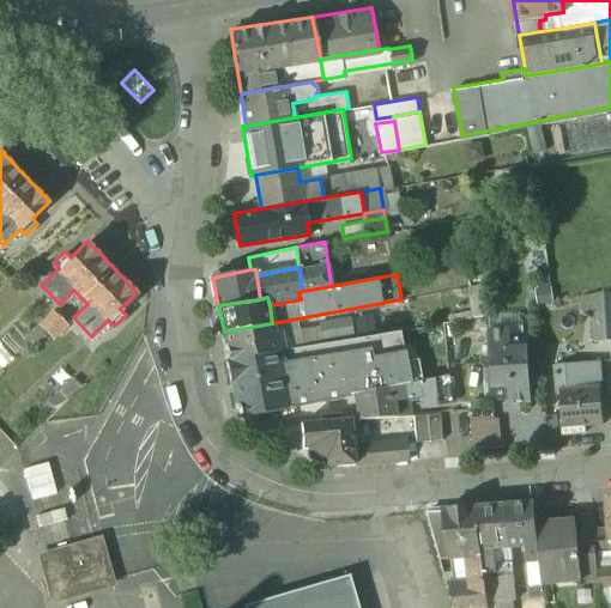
[(55,309),(26,336),(34,342),(48,329),(54,335),(68,322),(55,309)]
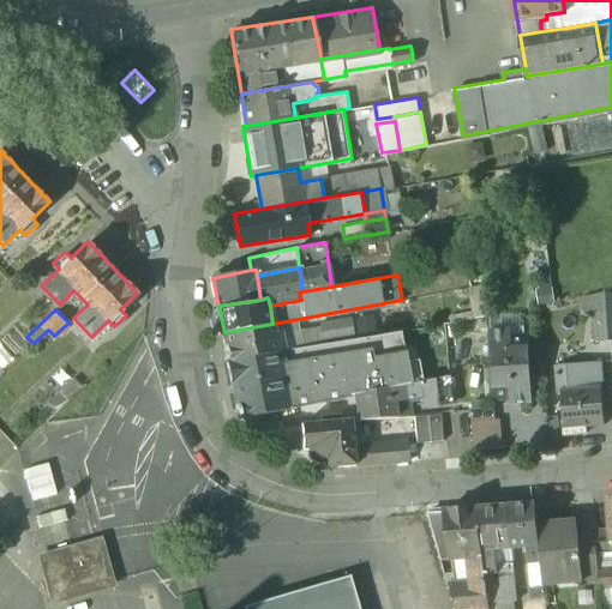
[(479,355),(492,355),(491,329),(490,314),(447,323),(448,335),(478,330),(479,355)]
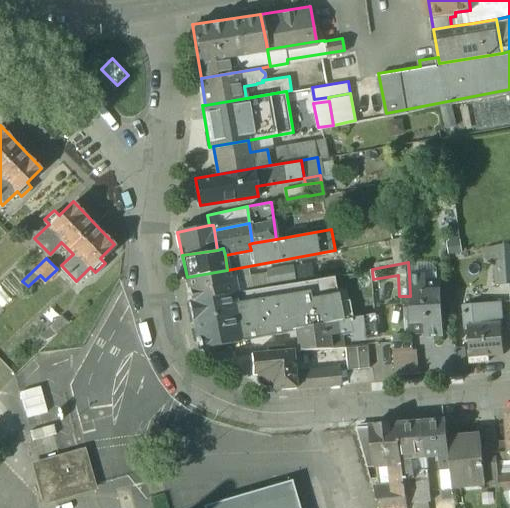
[(294,263),(267,268),(270,283),(297,278),(294,263)]
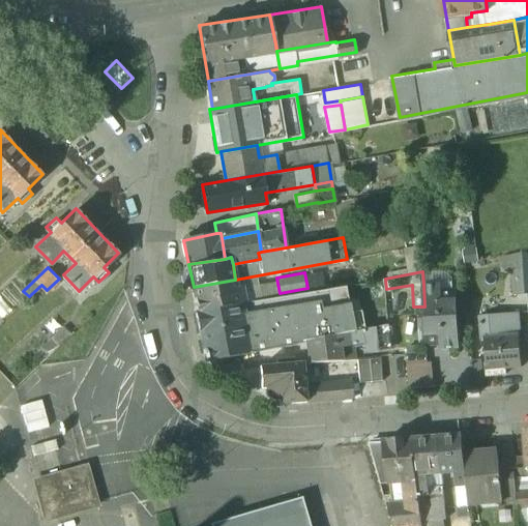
[(235,280),(194,287),(199,311),(245,302),(243,288),(237,289),(235,280)]
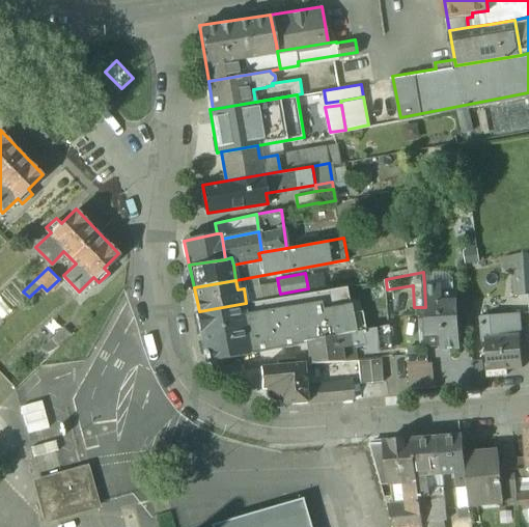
[(441,283),(424,284),(425,307),(427,343),(442,342),(442,347),(460,345),(456,289),(442,290),(441,283)]
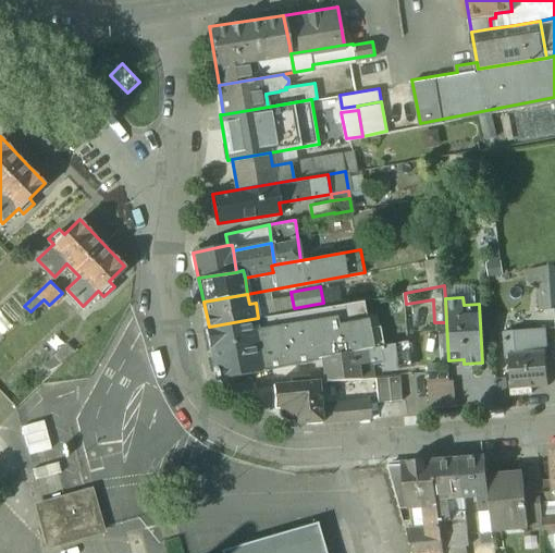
[(323,307),(333,355),(385,344),(381,324),(371,327),(366,298),(323,307)]
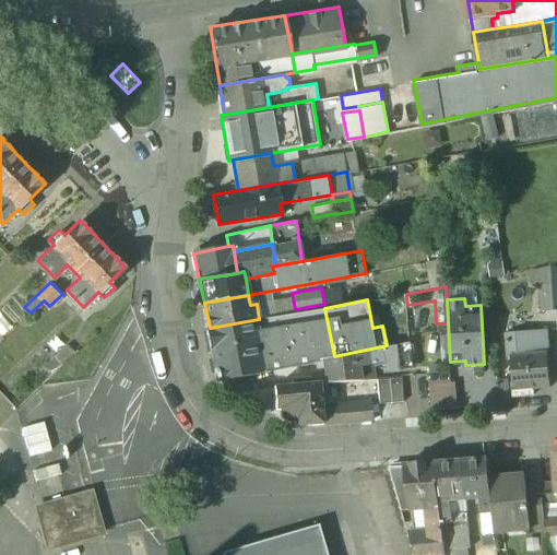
[(317,309),(307,311),(312,335),(316,359),(324,358),(334,356),(324,308),(317,309)]
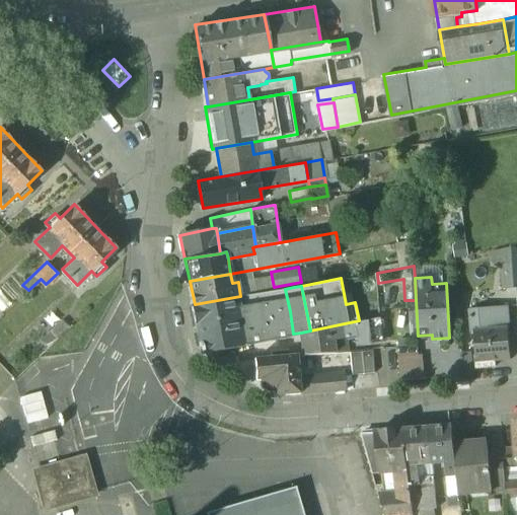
[(240,296),(195,304),(202,353),(263,340),(261,322),(239,325),(238,316),(243,315),(242,306),(259,303),(257,302),(256,297),(255,293),(240,296)]
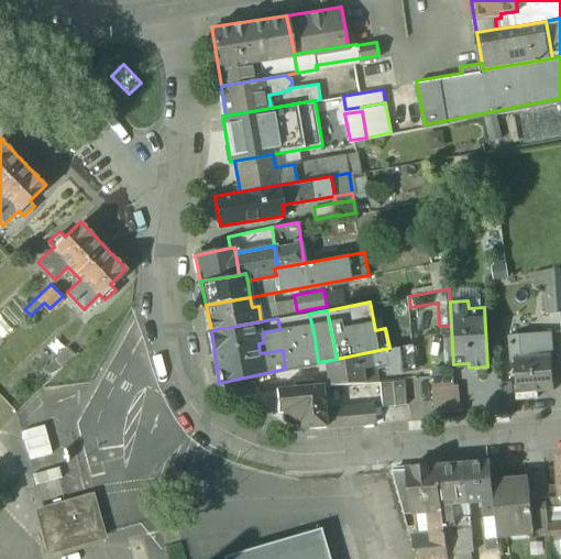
[(550,331),(513,335),(516,358),(552,355),(550,331)]
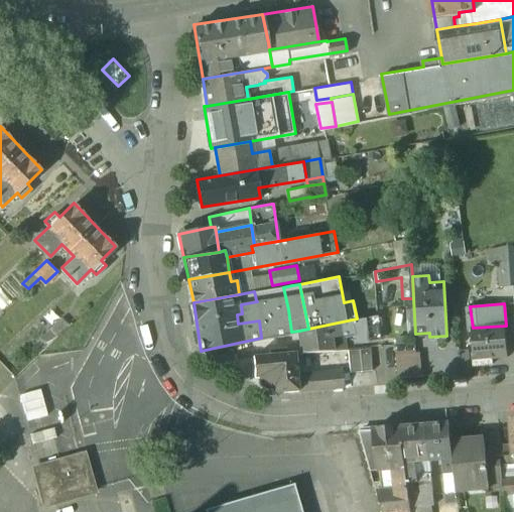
[(288,309),(272,312),(273,316),(259,320),(259,321),(261,338),(291,332),(288,309)]
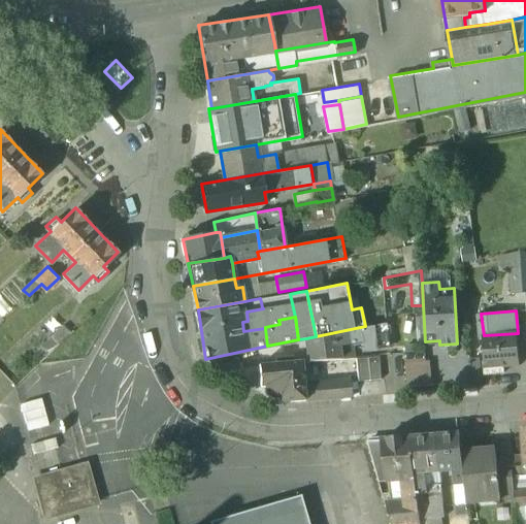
[(372,324),(352,328),(353,341),(374,337),(372,324)]
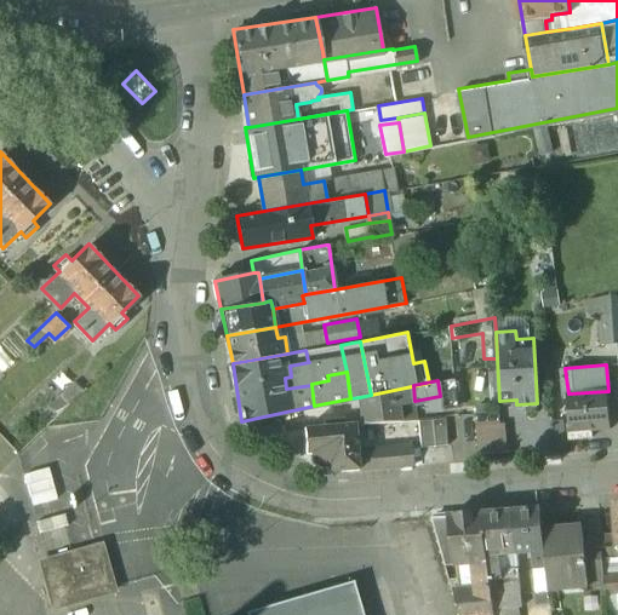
[(371,395),(360,397),(365,423),(400,419),(399,404),(415,401),(413,385),(371,395)]
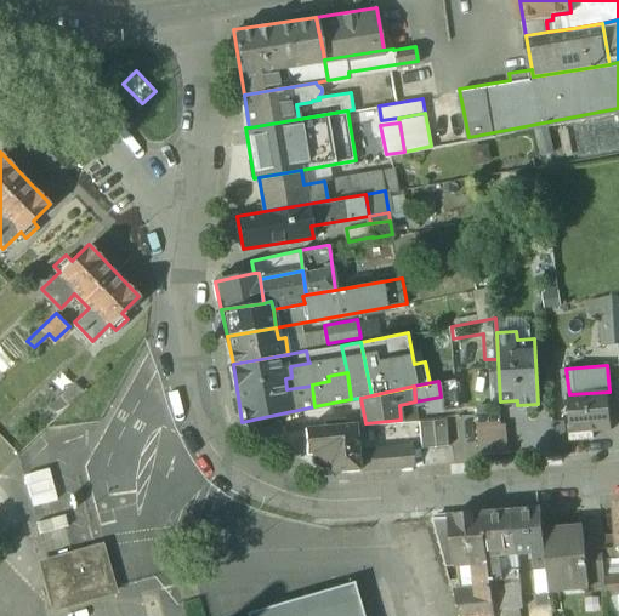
[(609,392),(569,394),(573,438),(594,437),(592,429),(613,427),(609,392)]
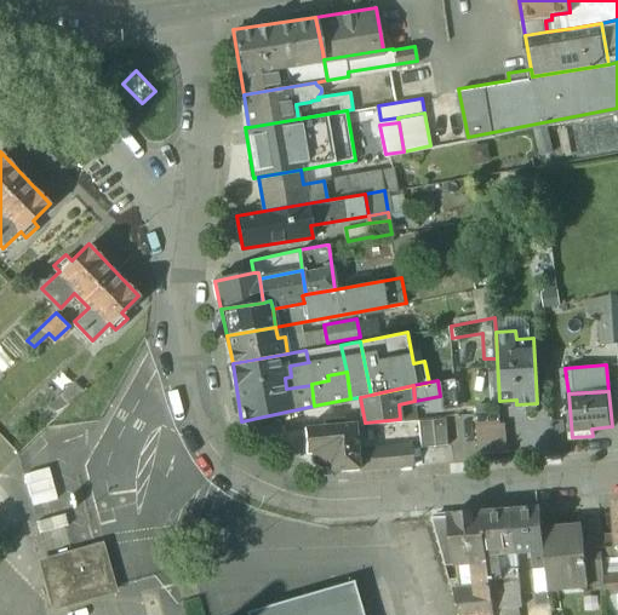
[(478,414),(480,452),(510,449),(509,424),(502,424),(501,413),(478,414)]
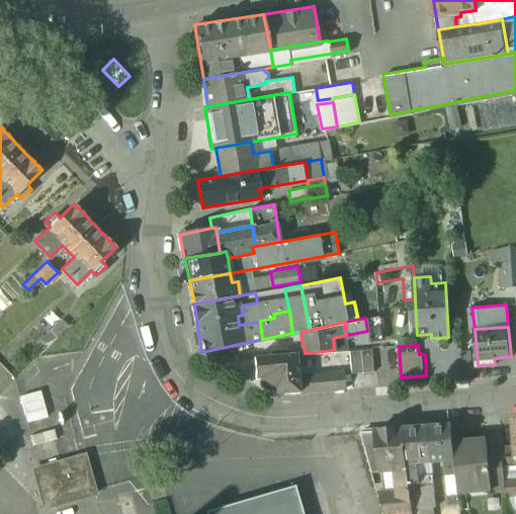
[(373,348),(351,350),(352,372),(375,369),(373,348)]
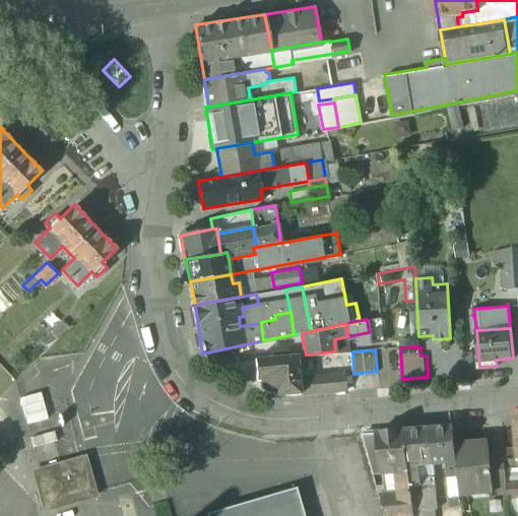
[(289,350),(271,351),(272,357),(256,358),(258,380),(262,380),(262,387),(268,391),(275,391),(275,395),(301,393),(301,379),(299,355),(289,356),(289,350)]
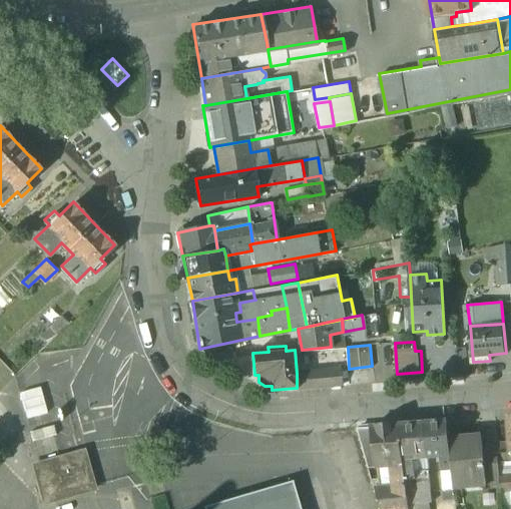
[(342,368),(308,371),(297,374),(297,388),(343,384),(342,368)]
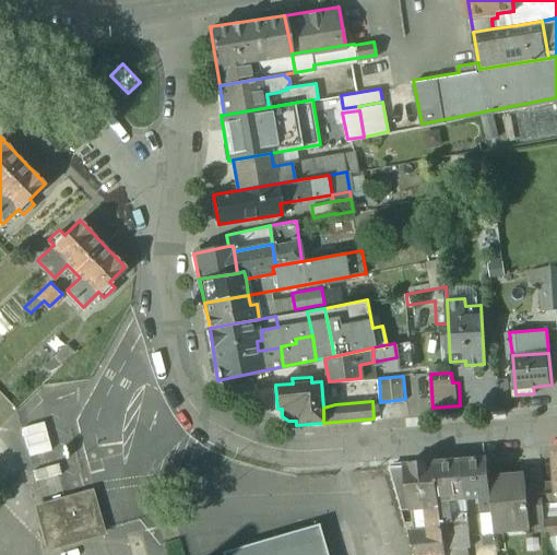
[(489,457),(463,460),(465,496),(483,496),(484,522),(495,521),(492,476),(489,457)]
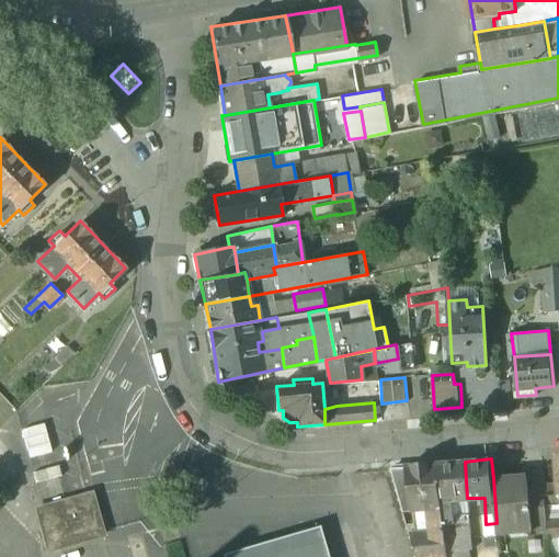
[(465,462),(436,463),(444,524),(453,524),(449,500),(467,498),(465,462)]
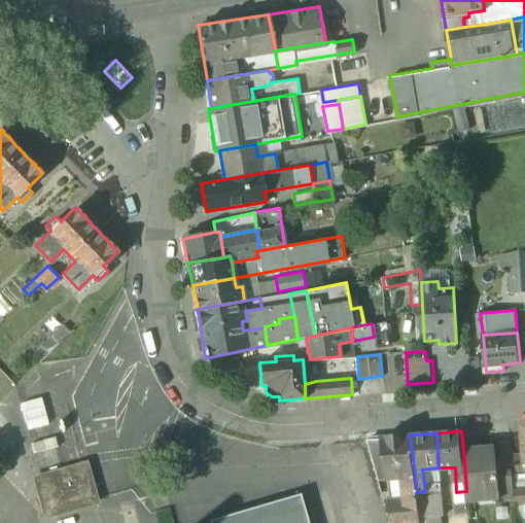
[(410,434),(383,437),(388,480),(403,479),(409,498),(418,499),(417,492),(410,434)]
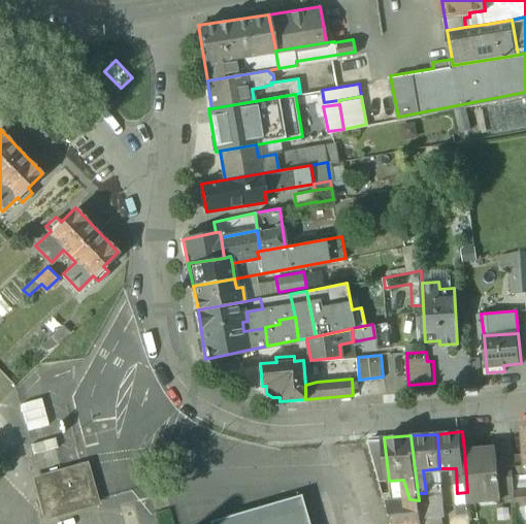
[(497,447),(464,450),(467,492),(468,494),(500,491),(501,491),(499,461),(497,447)]
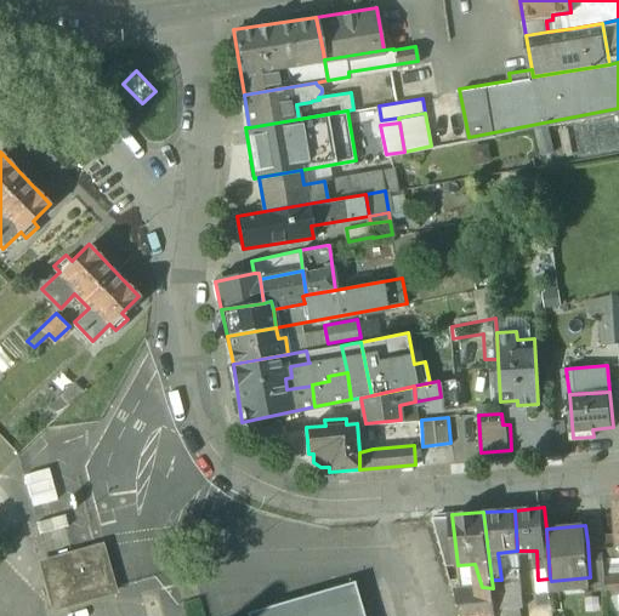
[(603,541),(588,542),(590,577),(589,577),(589,586),(607,585),(606,575),(603,541)]
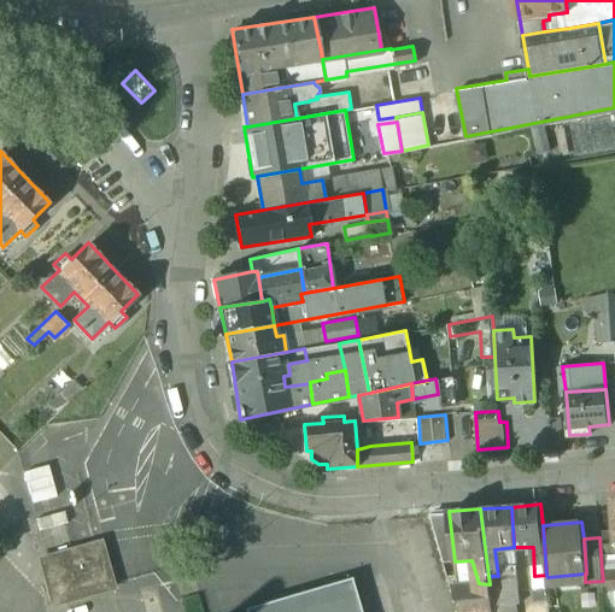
[(97,540),(71,547),(74,557),(45,565),(54,600),(91,589),(89,581),(107,576),(97,540)]
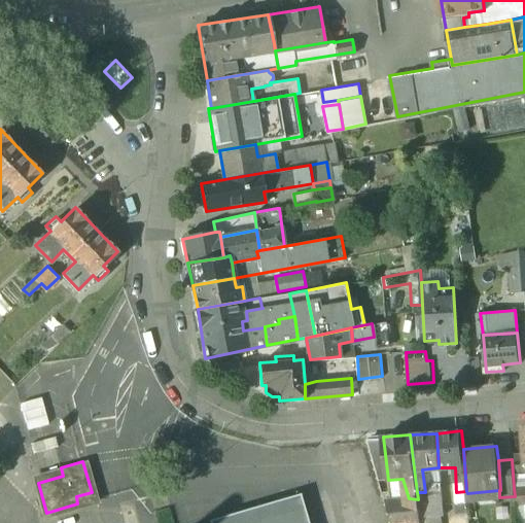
[(524,487),(514,488),(515,496),(516,503),(524,502),(524,487)]
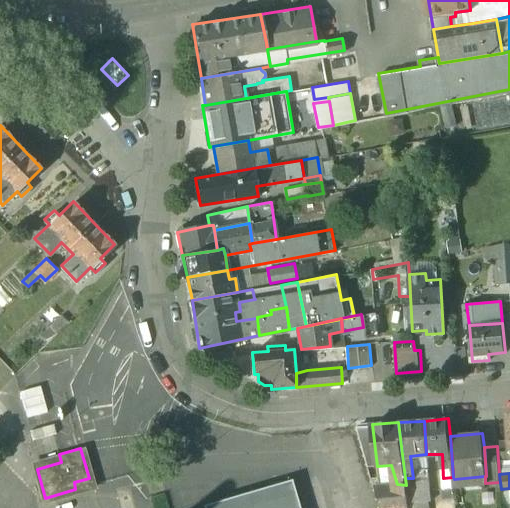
[(413,478),(405,478),(406,485),(408,503),(428,501),(431,500),(429,477),(413,478)]
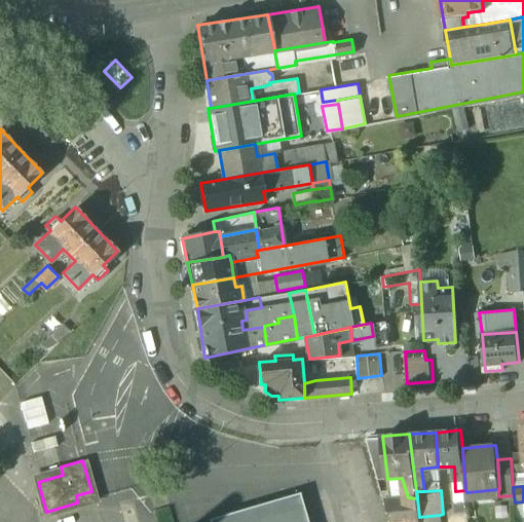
[(308,521),(300,493),(211,519),(211,521),(308,521)]
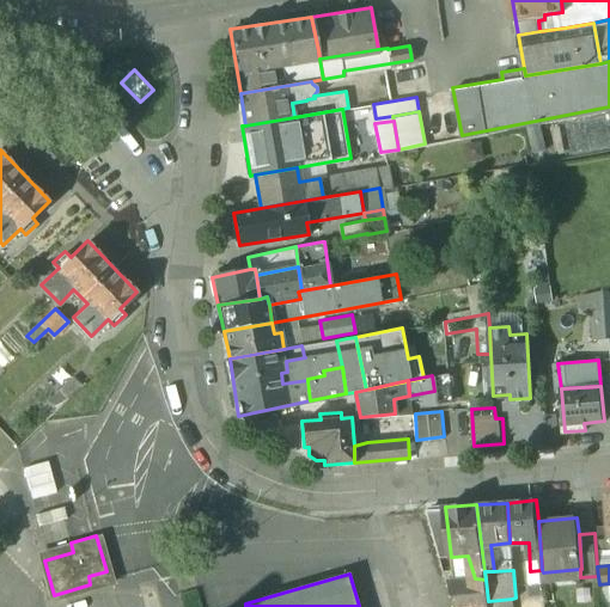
[(475,578),(450,582),(457,606),(489,606),(488,601),(486,580),(475,578)]
